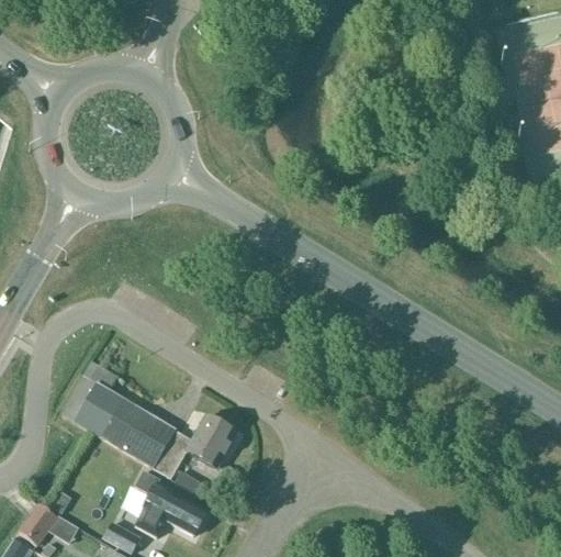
[(187,449),(192,439),(102,387),(112,371),(92,360),(66,404),(67,405),(63,414),(171,477),(188,449),(187,449)]
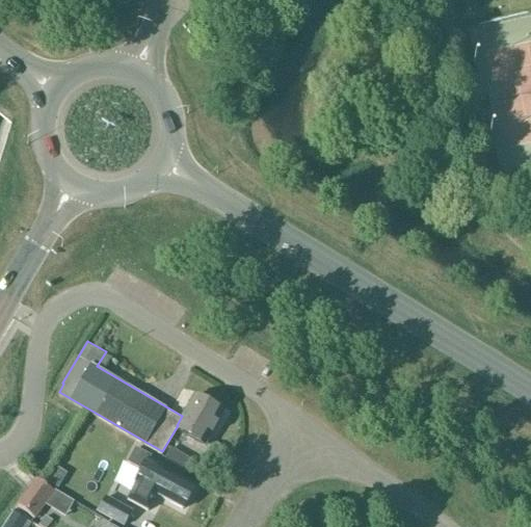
[(194,393),(182,416),(177,425),(178,425),(207,441),(223,410),(194,393)]
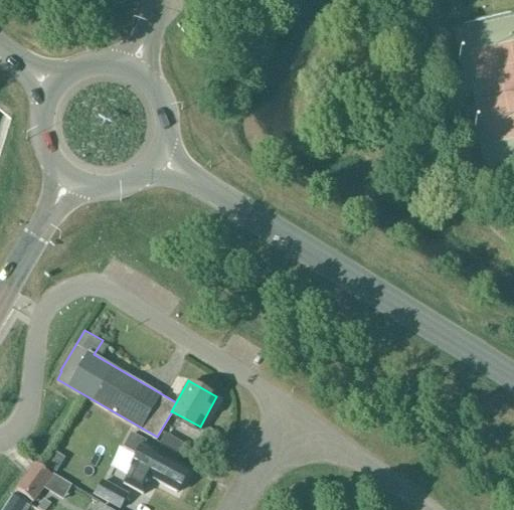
[(133,465),(124,481),(144,492),(152,476),(177,489),(189,468),(143,444),(146,439),(134,433),(126,448),(137,453),(131,464),(133,465)]
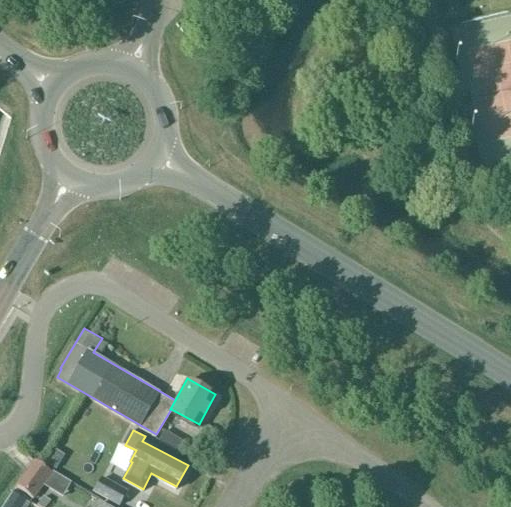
[(70,483),(36,459),(17,485),(33,496),(45,480),(63,493),(70,483)]
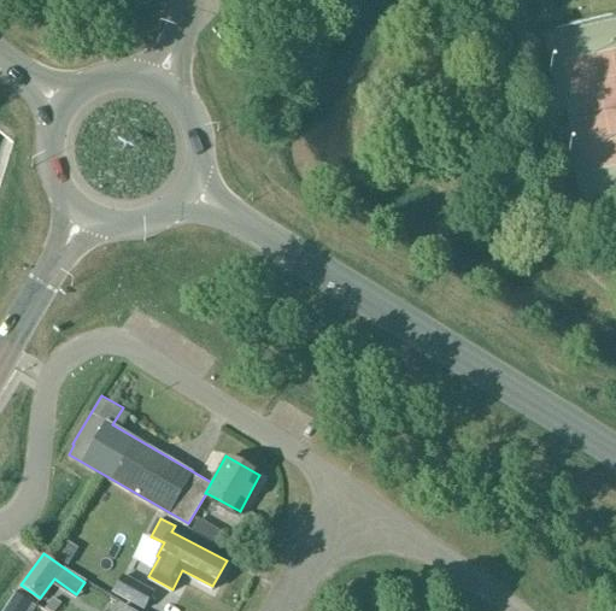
[(124,570),(115,587),(144,604),(153,587),(124,570)]
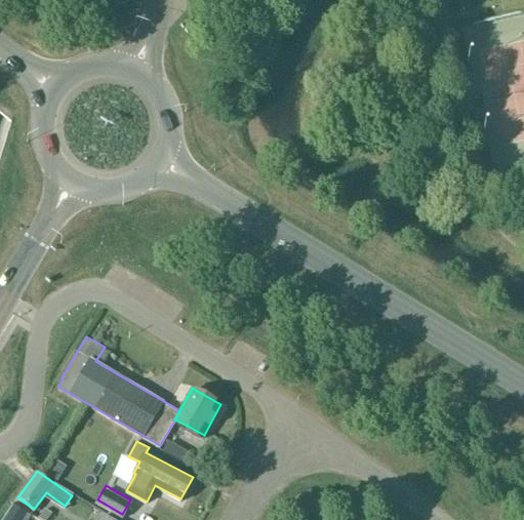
[(4,514),(13,519),(25,519),(30,513),(11,502),(4,514)]
